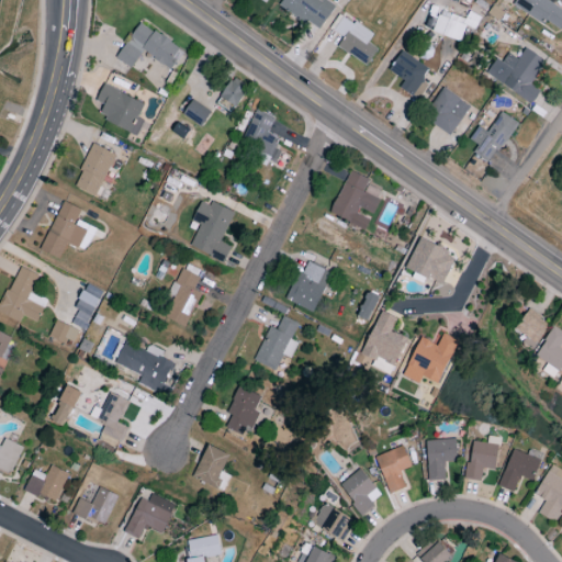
[(318,32),(334,8),(322,0),(281,0),(278,7),(318,32)]
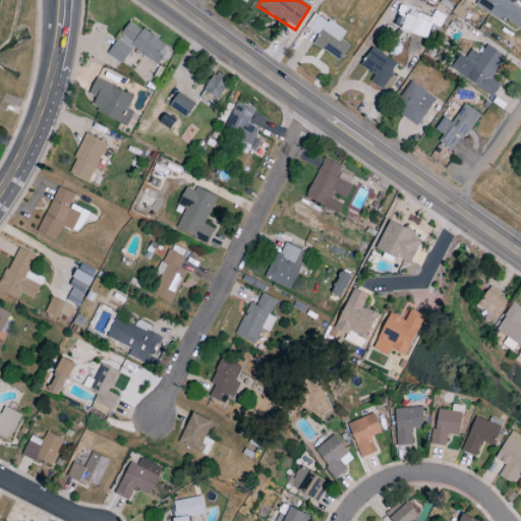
[(518,27),(520,22),(520,9),(506,0),(477,0),(475,5),(503,23),(505,19),(518,27)]
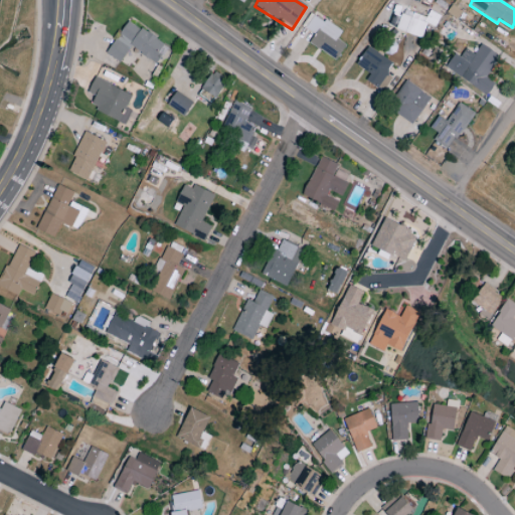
[(337,39),(341,32),(312,13),(302,27),(314,35),(308,43),(335,60),(345,45),(337,39)]
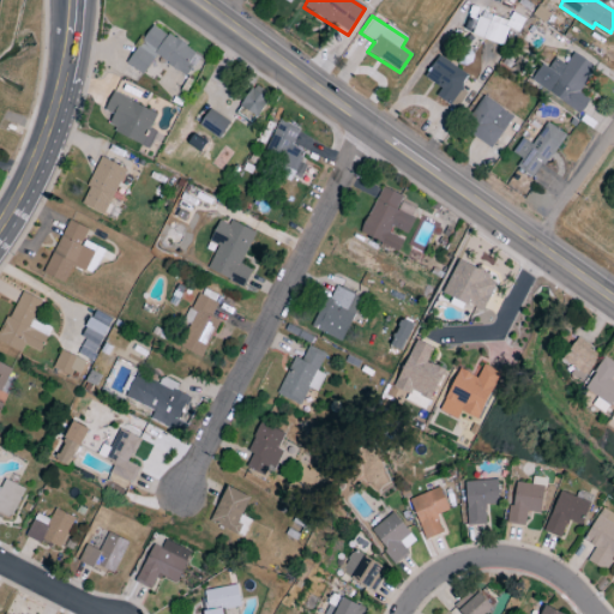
[(471,36),(503,44),(507,26),(475,18),(471,36)]
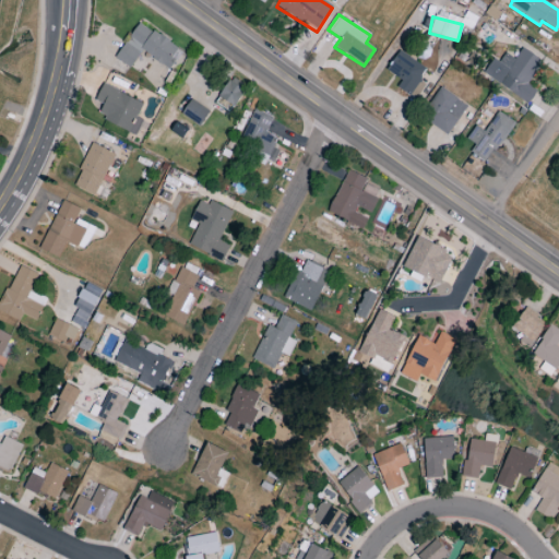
[(115,59),(130,69),(140,51),(170,70),(181,50),(137,23),(115,59)]
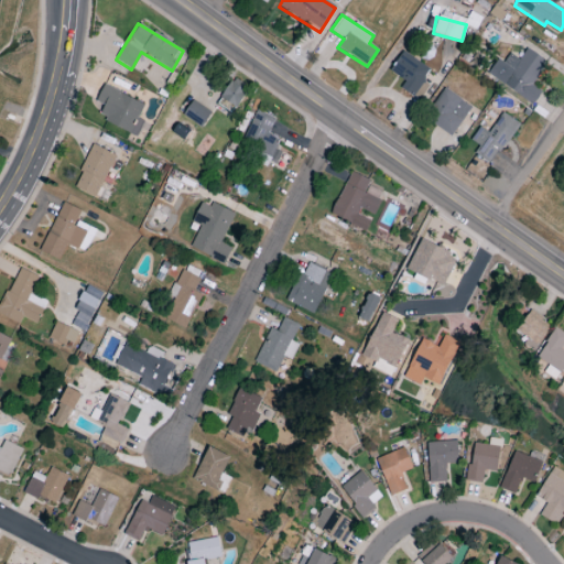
[(509,53),(503,62),(498,58),(487,75),(533,104),(541,90),(532,85),(546,61),(525,49),(519,60),(509,53)]
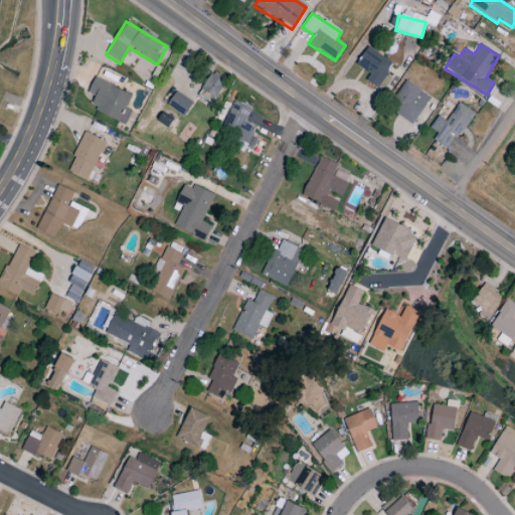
[(393,63),(367,46),(355,64),(370,74),(365,80),(377,88),(393,63)]
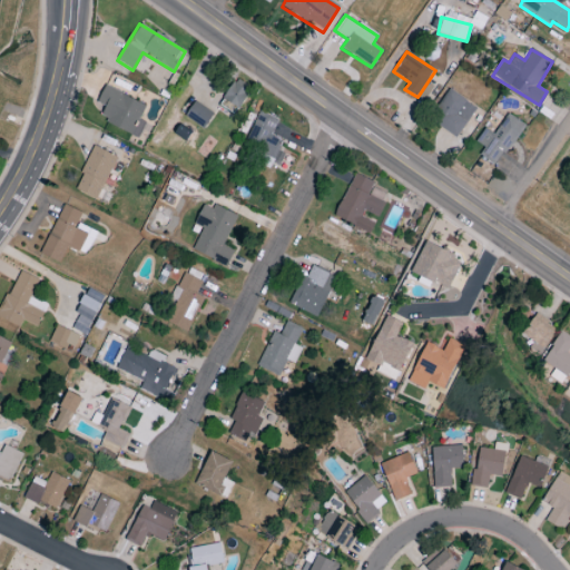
[(249,92),(233,81),(222,98),(238,109),(249,92)]
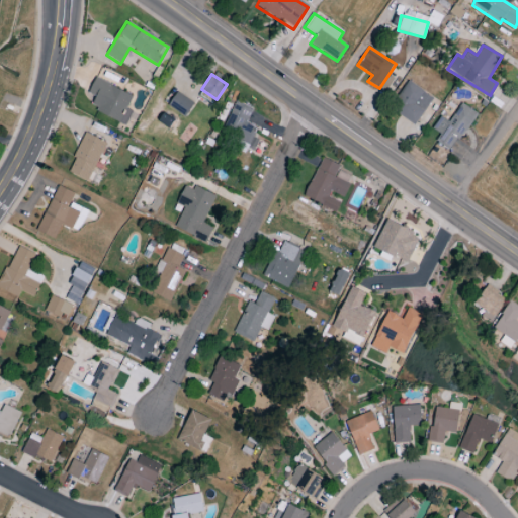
[(133,94),(94,79),(88,94),(94,96),(90,109),(126,123),(132,110),(126,108),(133,94)]
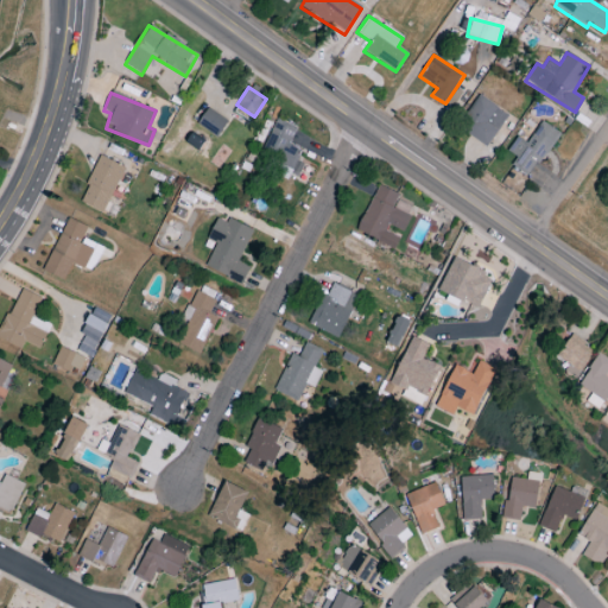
[(486,147),(507,115),(479,95),(457,128),(486,147)]
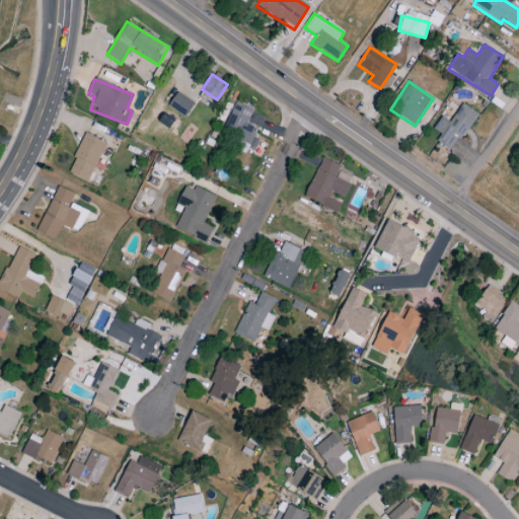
[(188,116),(194,100),(174,93),(168,108),(188,116)]
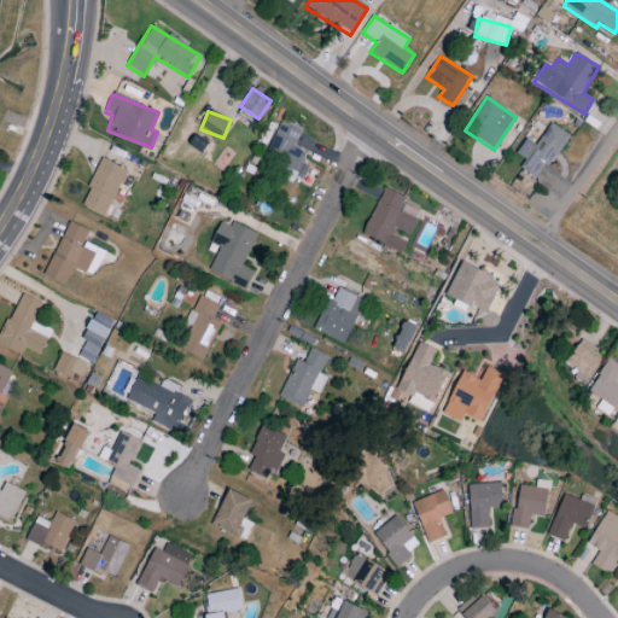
[(302,129),(280,120),(263,158),(279,165),(275,173),(301,184),(308,167),(301,163),(305,152),(293,146),(302,129)]
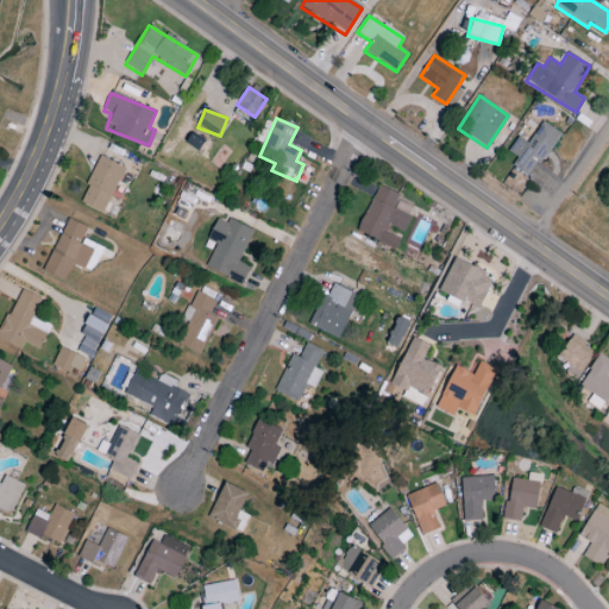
[(508,151),(518,158),(512,165),(529,177),(559,133),(542,121),(527,144),(518,137),(508,151)]
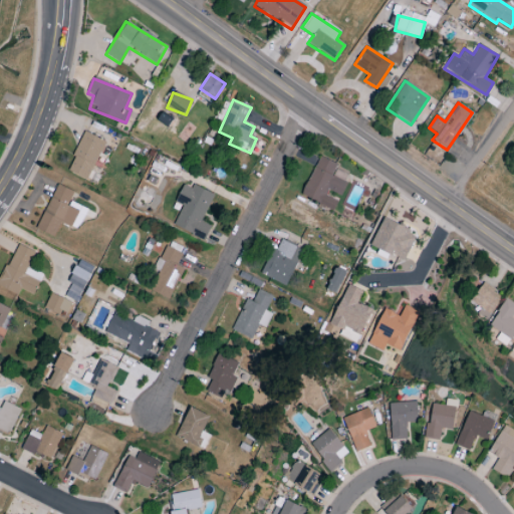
[(87,180),(104,142),(84,132),(66,171),(87,180)]
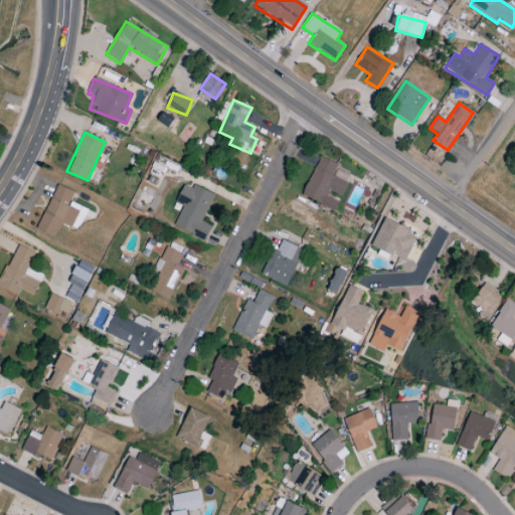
[(341,196),(347,184),(344,182),(347,175),(335,170),(338,165),(320,157),(301,196),(334,211),(338,201),(326,196),(328,190),(341,196)]
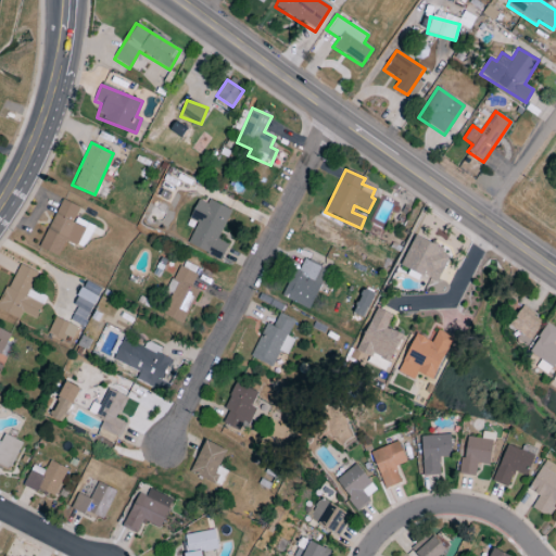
[(79,206),(60,199),(40,250),(59,256),(64,241),(84,249),(93,226),(75,218),(79,206)]
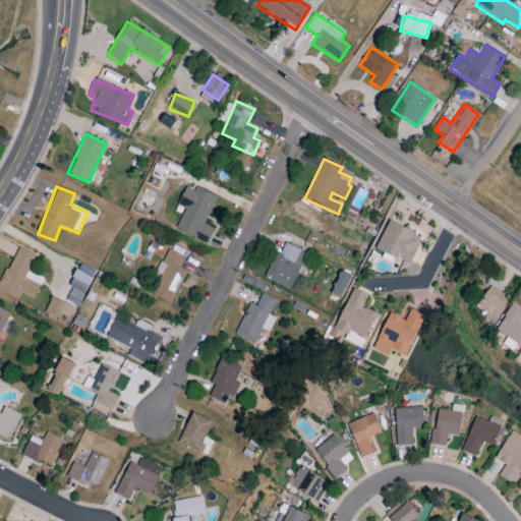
[(175,230),(207,243),(213,228),(204,224),(216,196),(195,187),(193,191),(185,187),(177,206),(184,209),(175,230)]
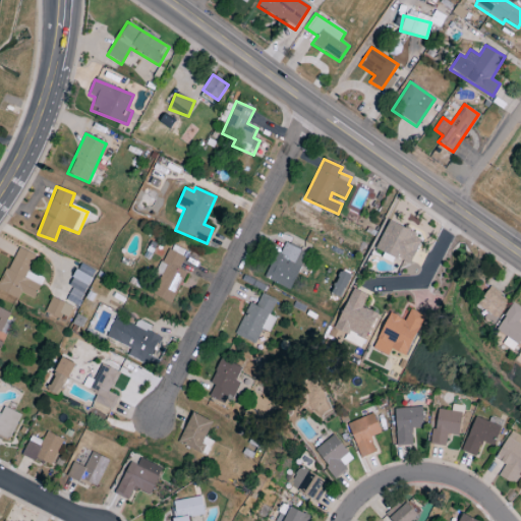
[(409,264),(421,237),(388,221),(374,249),(385,253),(385,252),(409,264)]
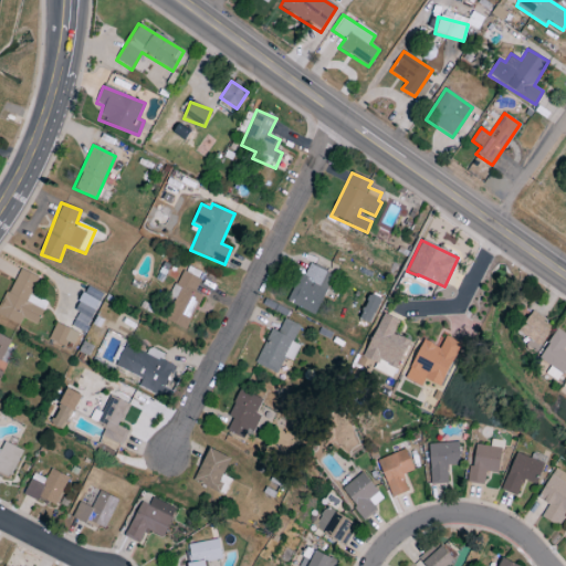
[(333,274),(306,263),(289,303),(315,314),(333,274)]
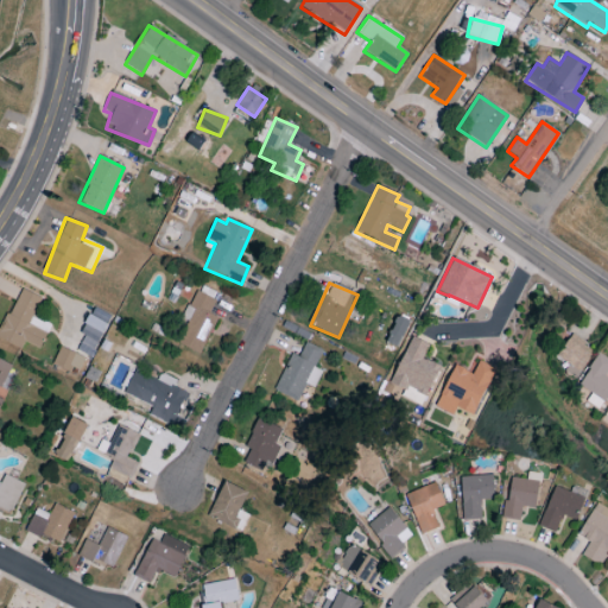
[(39,348),(49,324),(32,317),(40,297),(18,287),(0,331),(0,340),(20,348),(23,342),(39,348)]
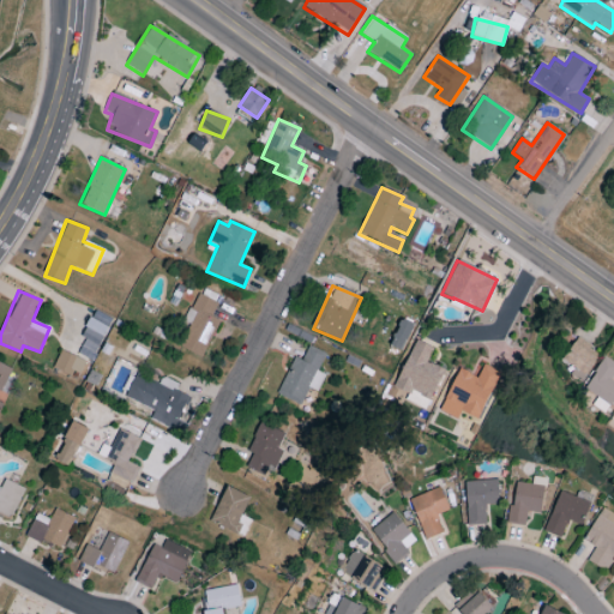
[(179,347),(202,357),(220,320),(212,317),(218,304),(197,293),(184,321),(190,324),(179,347)]
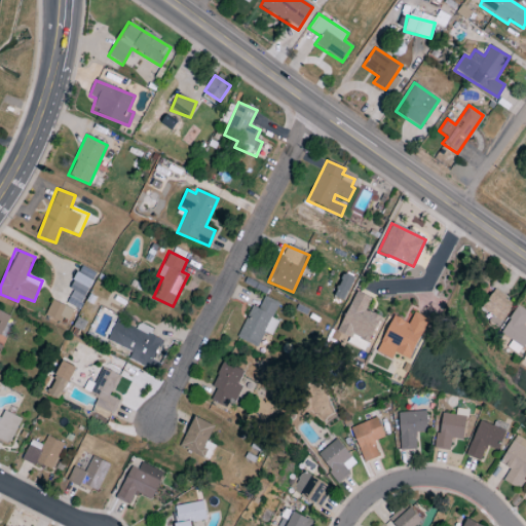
[(84,297),(94,282),(77,272),(69,287),(84,297)]
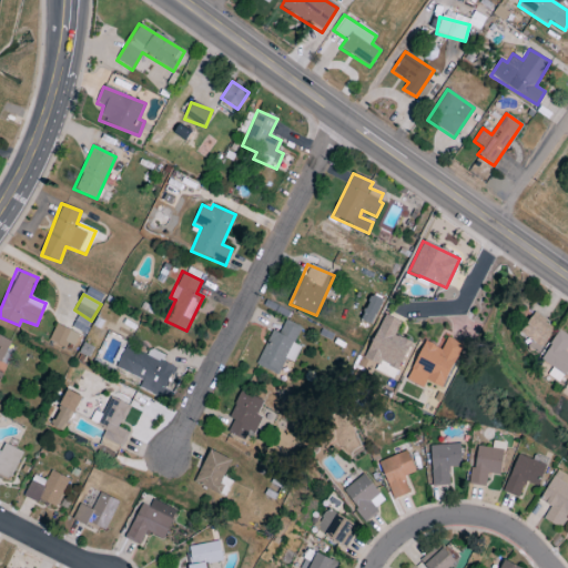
[(383,300),(371,294),(359,320),(371,324),(383,300)]
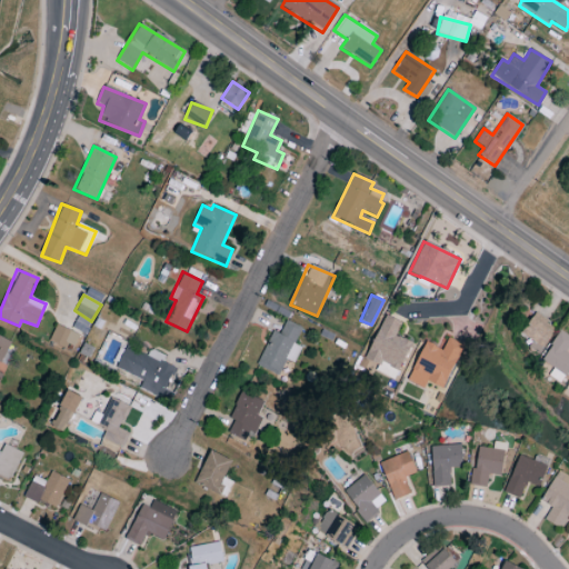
[(531,341),(527,348),(537,355),(552,332),(546,328),(549,322),(535,312),(520,333),(531,341)]
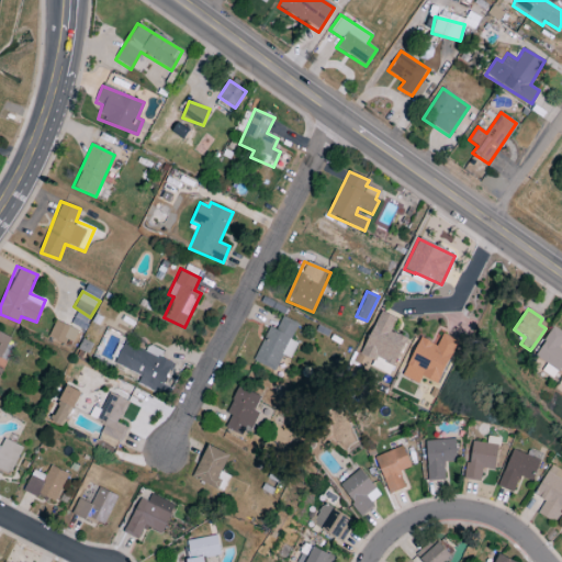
[(395,318),(380,311),(360,353),(392,368),(406,338),(390,332),(395,318)]
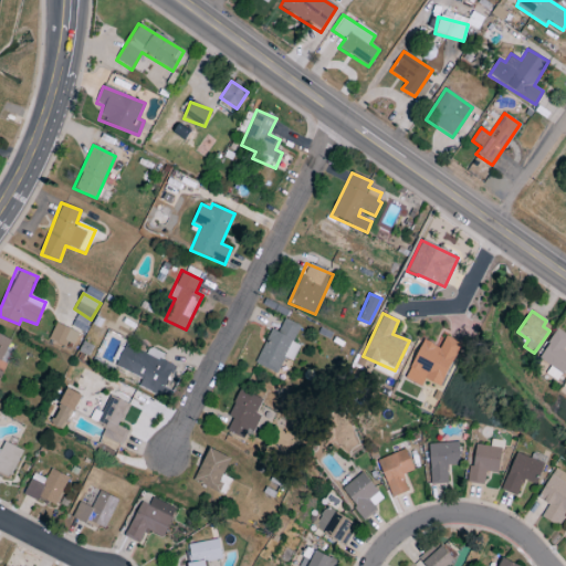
[(271,329),(254,364),(276,374),(284,358),(292,362),(299,345),(292,343),(300,326),(284,318),(278,333),(271,329)]
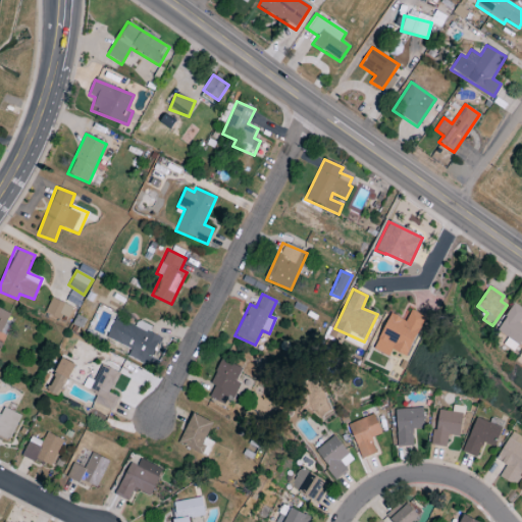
[(72,306),(50,299),(44,314),(59,319),(60,316),(67,319),(72,306)]
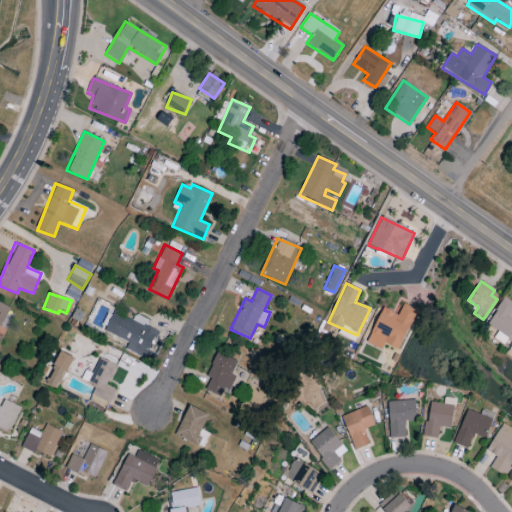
[(511,311),(511,302),(501,297),(487,328),(510,338),(511,332),(511,319),(509,318),(511,311)]
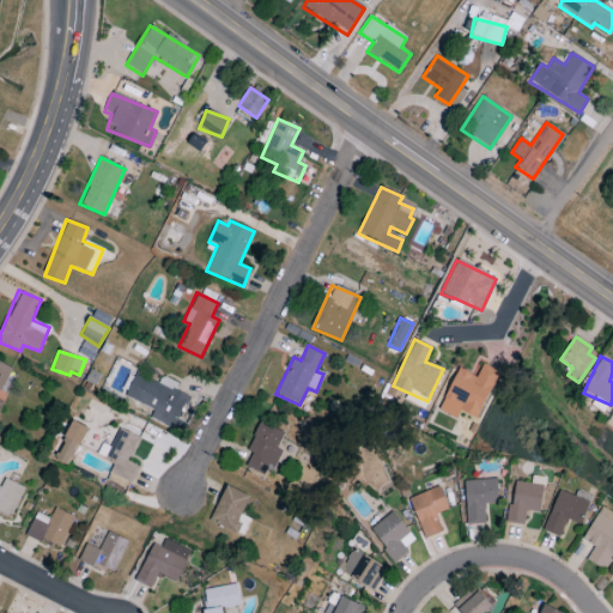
[(0,407),(1,404),(0,402),(0,389),(10,366),(0,362),(0,407)]
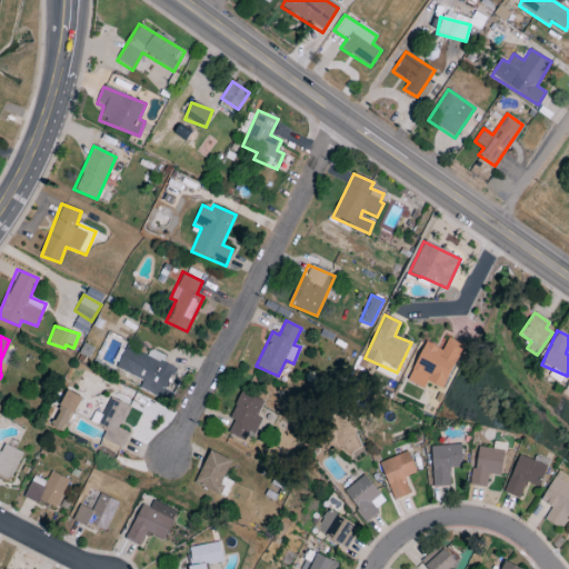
[(462,345),(448,338),(442,350),(425,342),(407,381),(423,389),(427,381),(442,389),(462,345)]
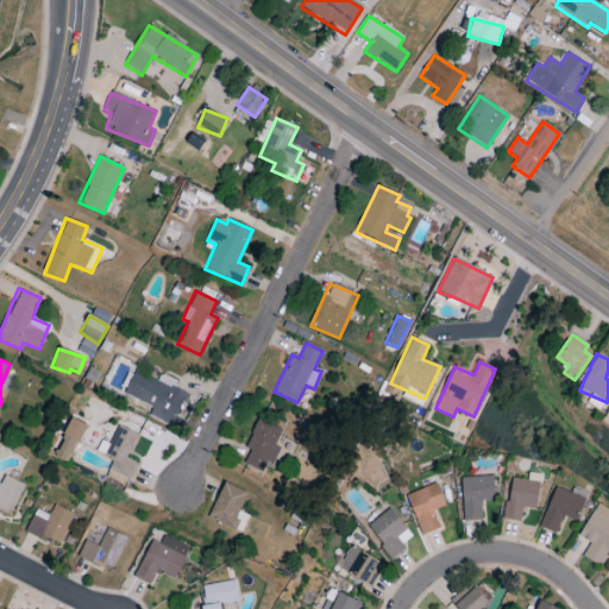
[(124,395),(151,406),(148,415),(174,425),(186,393),(174,388),(176,381),(159,374),(157,380),(133,370),(124,395)]
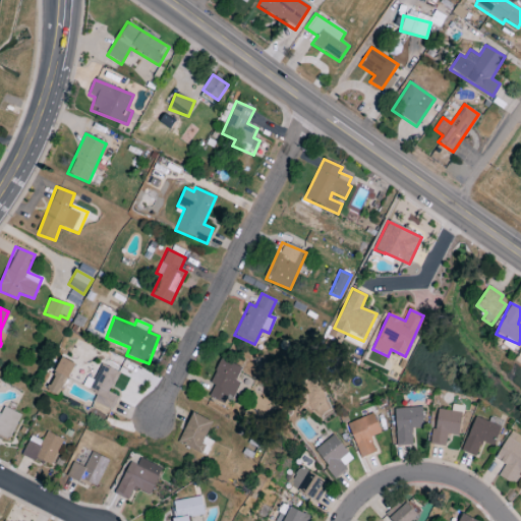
[(47,392),(60,396),(72,362),(59,357),(47,392)]
